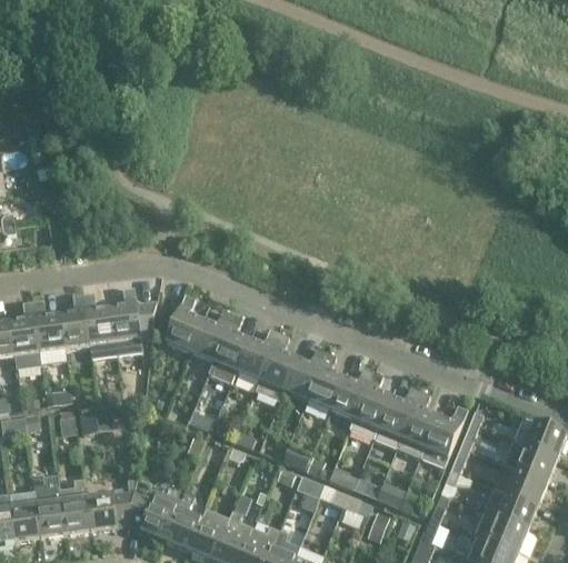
[(0,106),(0,121),(10,128),(31,117),(12,101),(0,106)]
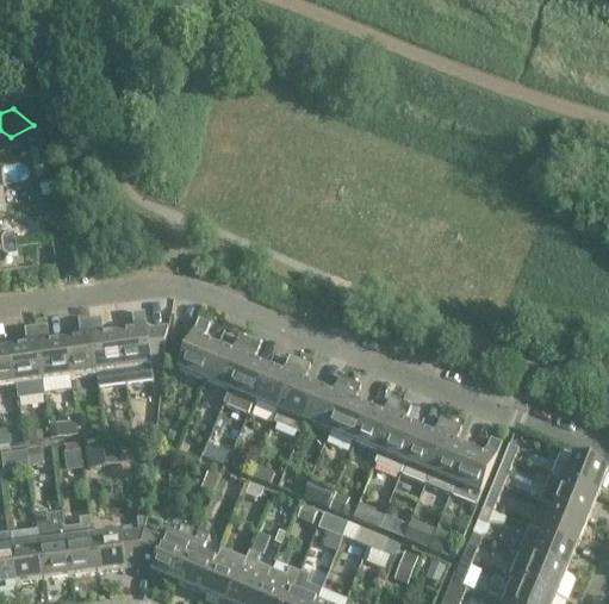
[(0,242),(14,241),(13,230),(2,231),(0,235),(0,242)]
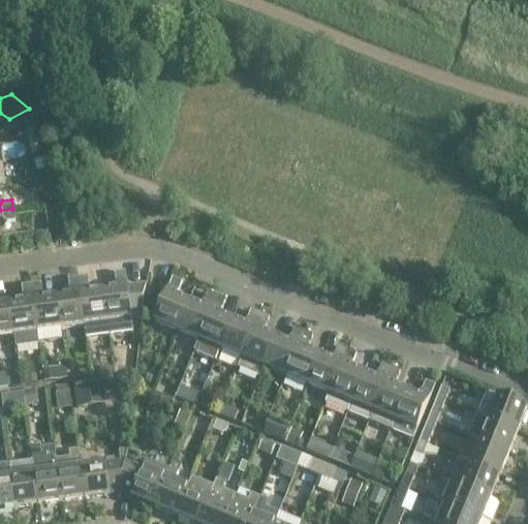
[(13,218),(12,209),(0,210),(1,216),(5,219),(13,218)]
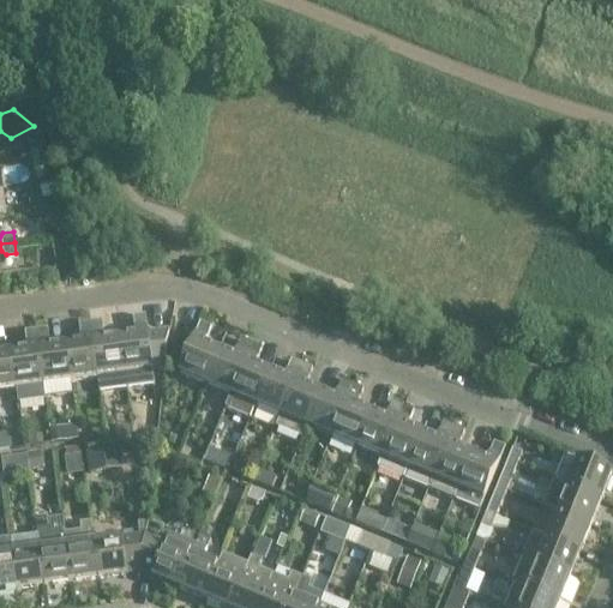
[(119,332),(126,384),(155,380),(152,366),(163,365),(168,326),(146,329),(144,311),(132,312),(134,331),(119,332)]
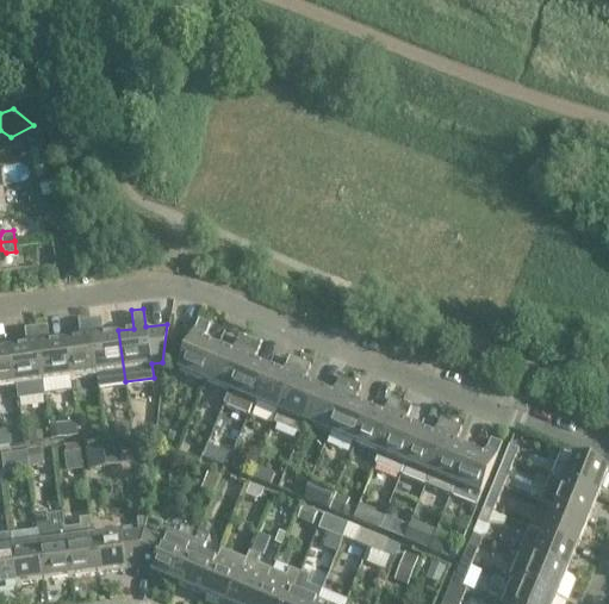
[(103,332),(100,315),(88,316),(95,371),(98,385),(125,381),(118,330),(103,332)]
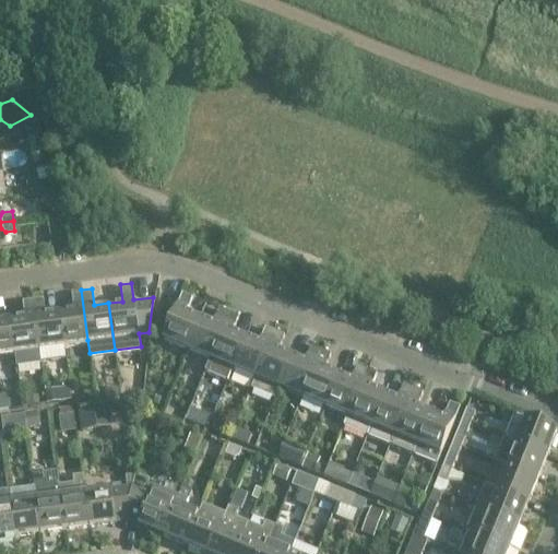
[(71,292),(73,308),(59,309),(63,343),(87,340),(81,290),(71,292)]
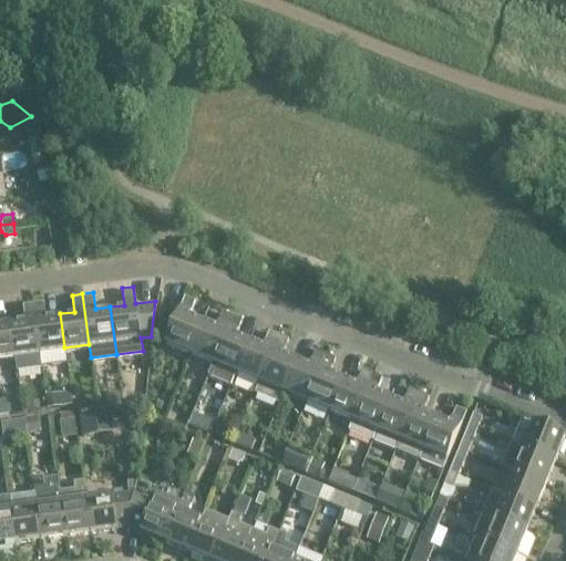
[(194,298),(184,293),(164,341),(187,350),(201,319),(187,313),(194,298)]
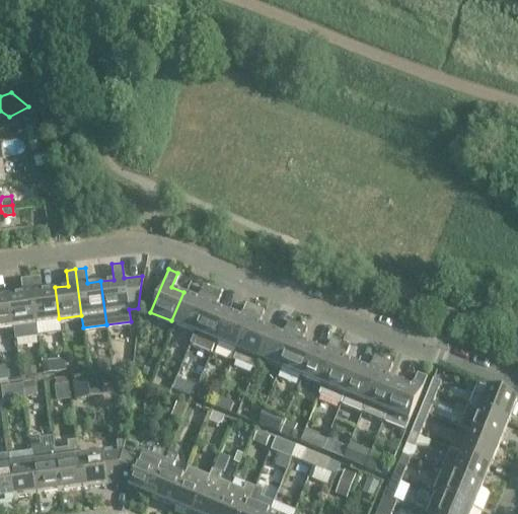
[(42,289),(40,274),(29,275),(35,321),(59,318),(55,287),(42,289)]
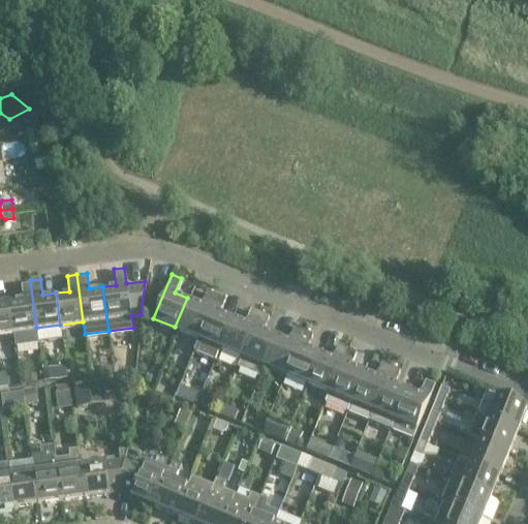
[(20,282),(22,298),(9,300),(13,331),(14,343),(38,340),(36,328),(30,280),(20,282)]
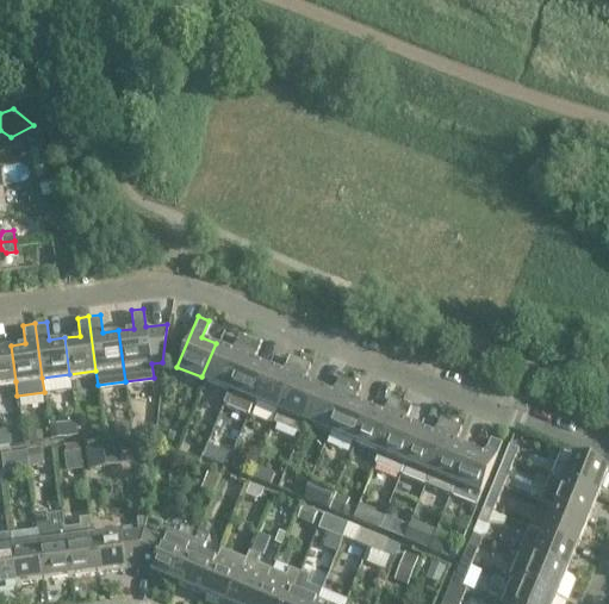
[(169,331),(167,350),(179,352),(181,332),(169,331)]
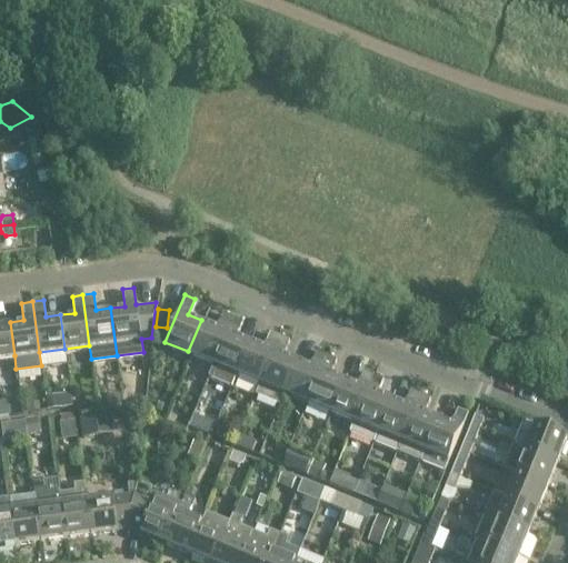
[(222,310),(216,325),(201,320),(188,351),(212,361),(231,313),(222,310)]
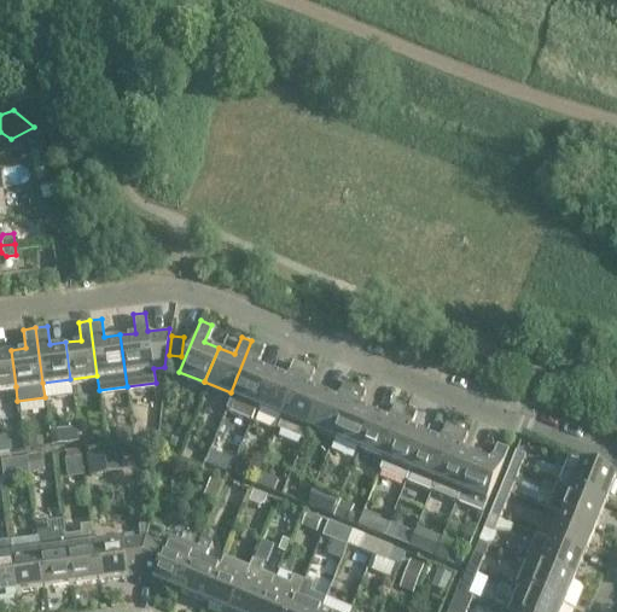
[(256,362),(262,345),(251,341),(231,392),(256,403),(271,368),(256,362)]
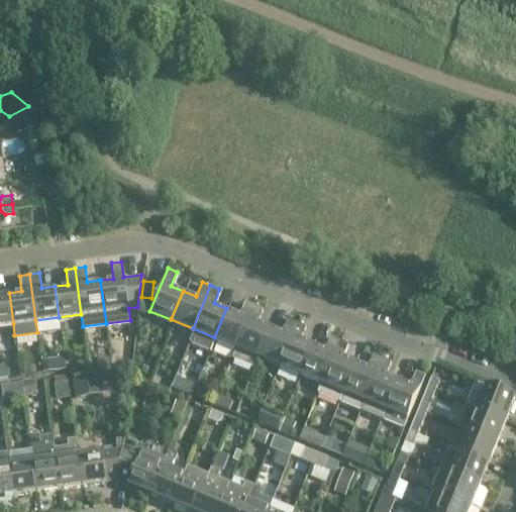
[(0,325),(13,323),(9,293),(0,293),(0,325)]
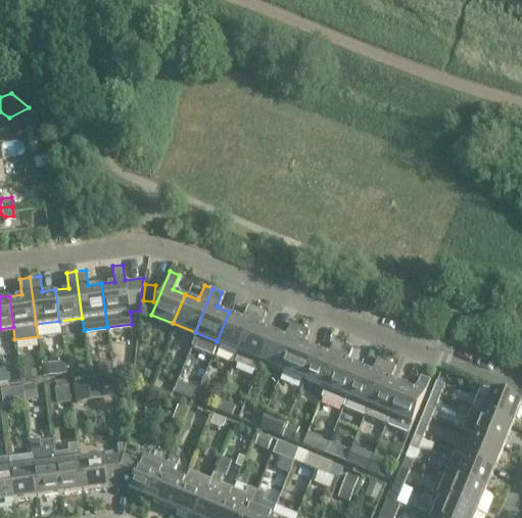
[(247,302),(241,317),(229,312),(217,341),(238,350),(256,307),(247,302)]
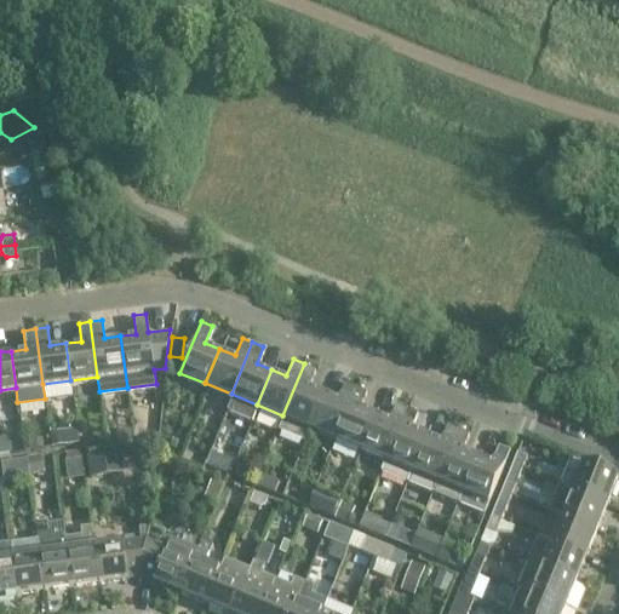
[(308,385),(315,367),(304,363),(282,415),(279,426),(303,436),(308,425),(322,390),(308,385)]
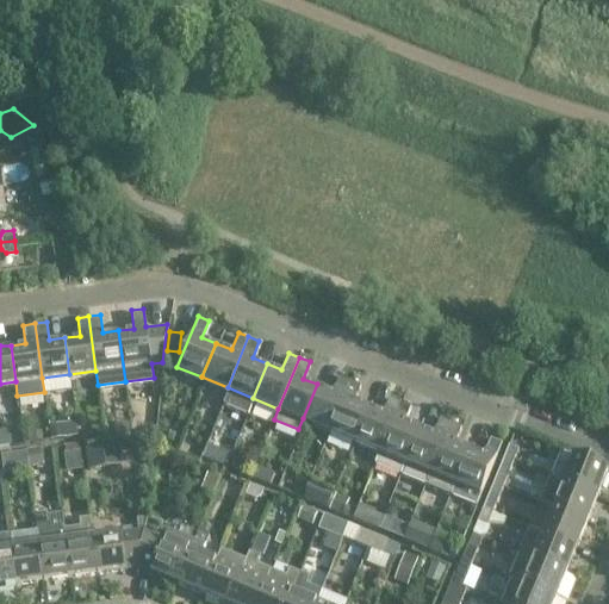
[(339,373),(331,390),(317,384),(303,418),(328,429),(349,378),(339,373)]
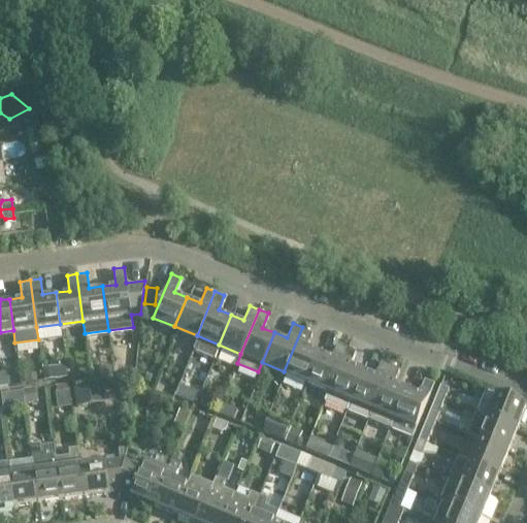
[(305,346),(311,331),(302,327),(284,371),(306,380),(319,351),(305,346)]
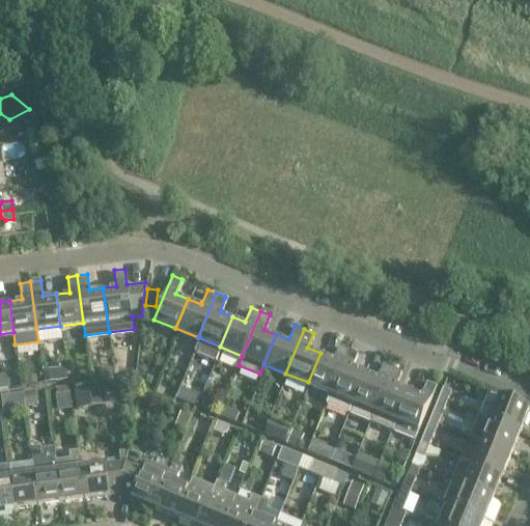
[(338,343),(332,358),(321,353),(308,382),(329,391),(347,347),(338,343)]
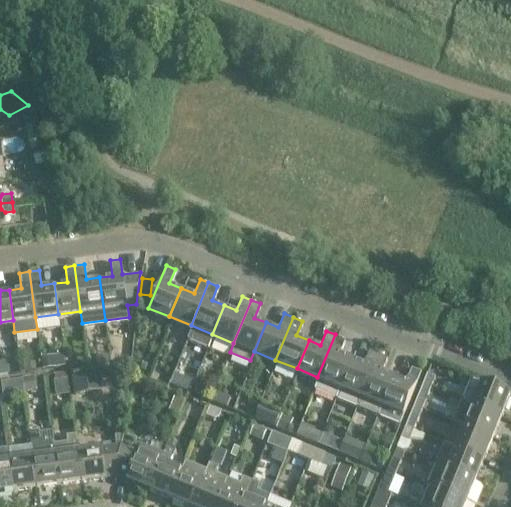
[(335,334),(317,377),(314,386),(335,395),(351,357),(338,352),(344,338),(335,334)]
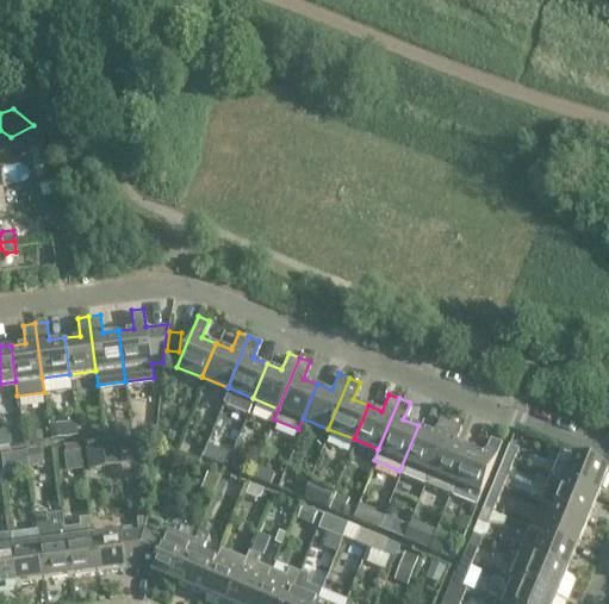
[(439,415),(433,431),(418,425),(399,471),(424,481),(449,419),(439,415)]
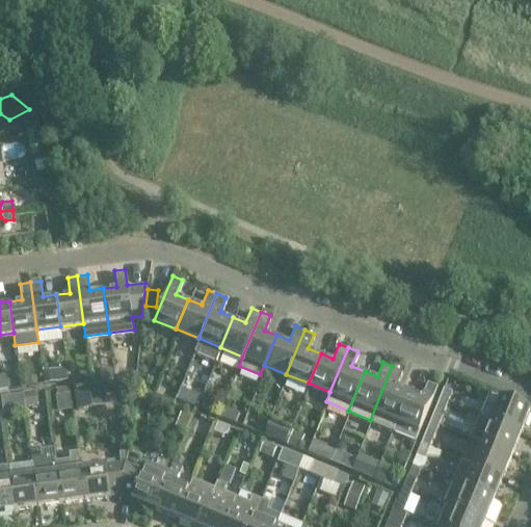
[(395,384),(401,369),(392,366),(370,420),(392,428),(408,389),(395,384)]
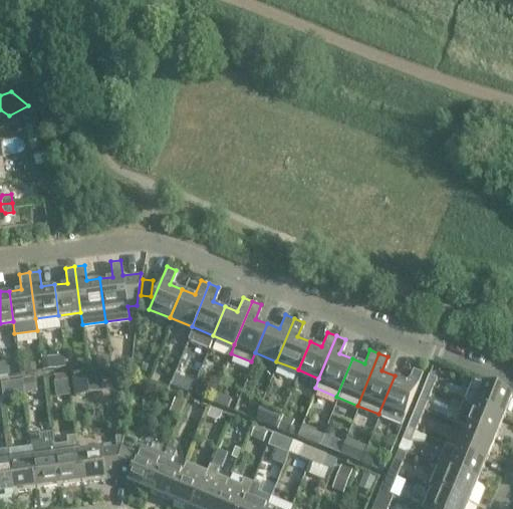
[(378,414),(401,423),(422,370),(413,366),(407,380),(395,375),(378,414)]
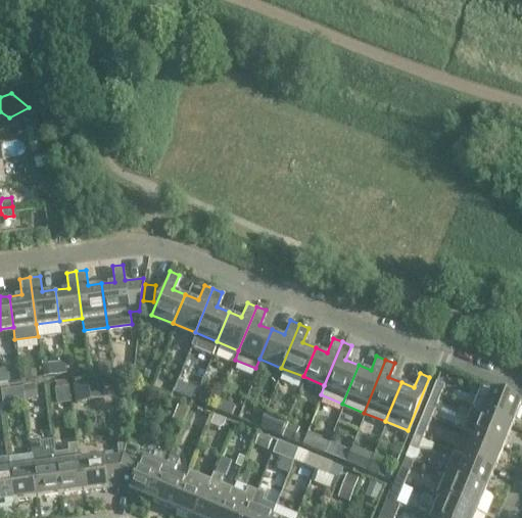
[(67,383),(66,377),(54,379),(54,385),(67,383)]
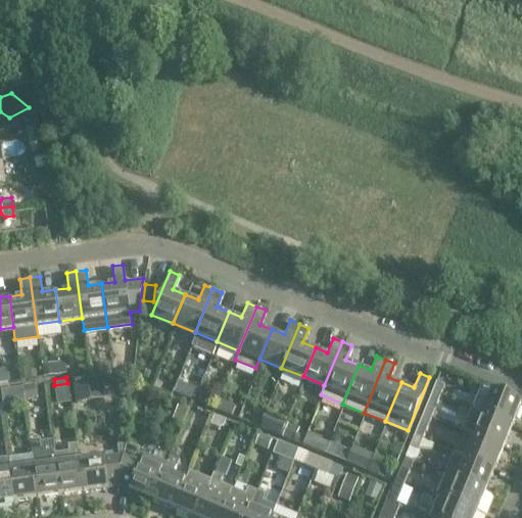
[(178,378),(173,388),(183,393),(188,382),(178,378)]
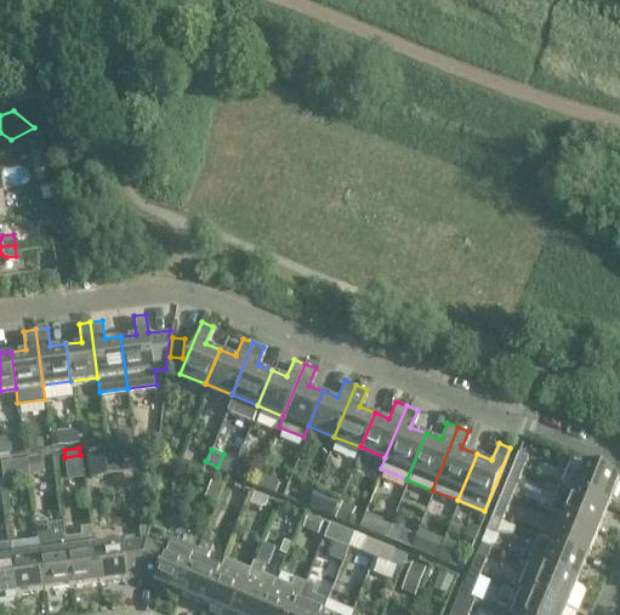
[(527,453),(517,449),(512,462),(522,466),(527,453)]
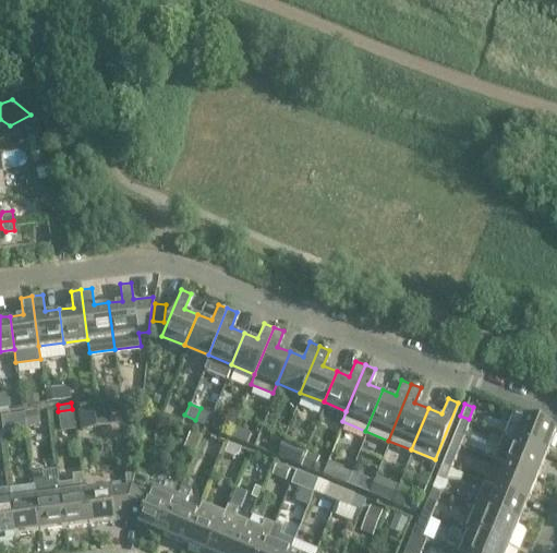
[(93,405),(77,407),(80,427),(95,424),(93,405)]
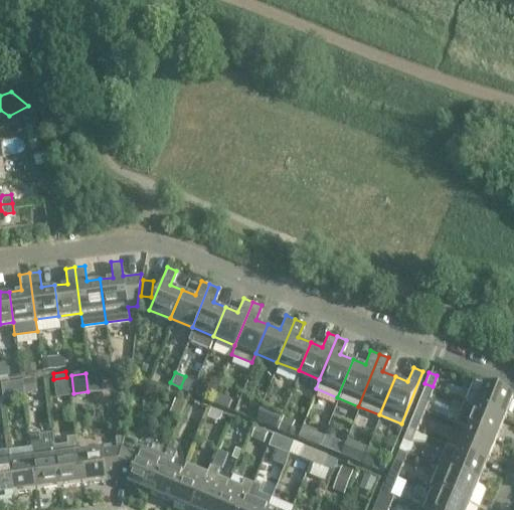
[(33,375),(20,377),(22,390),(35,388),(33,375)]
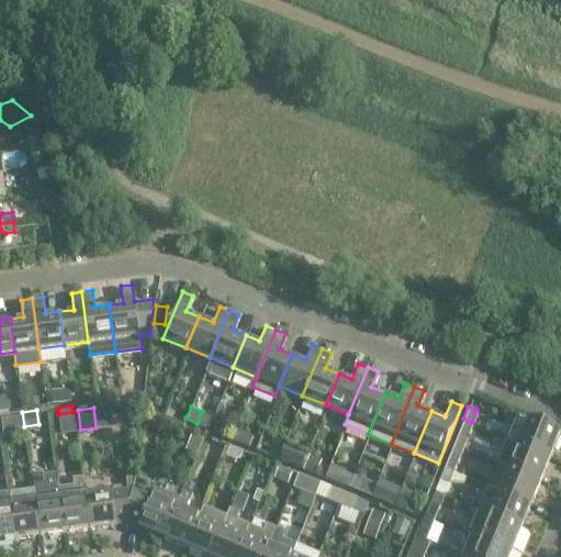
[(550,454),(559,430),(518,413),(508,437),(518,442),(518,441),(550,454)]
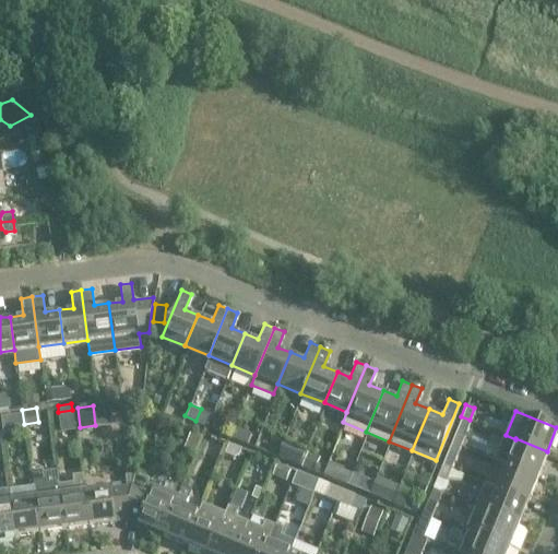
[(461,416),(451,439),(460,443),(470,420),(461,416)]
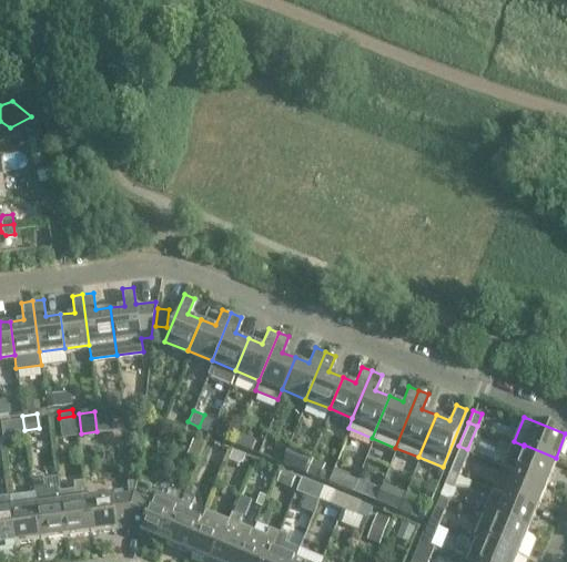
[(239,430),(234,440),(251,447),(254,437),(239,430)]
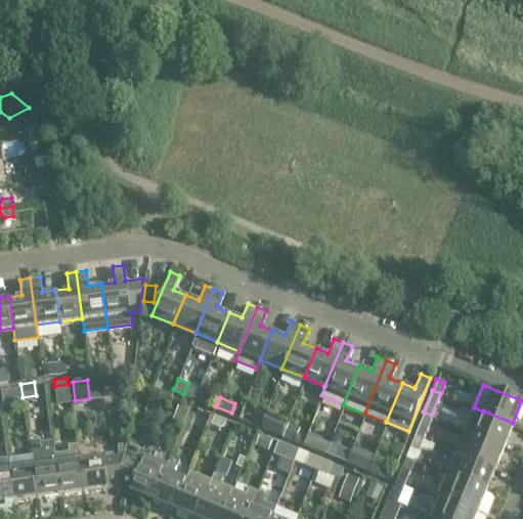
[(463,428),(474,433),(504,445),(513,423),(483,411),(483,412),(474,407),(472,406),(463,428)]
